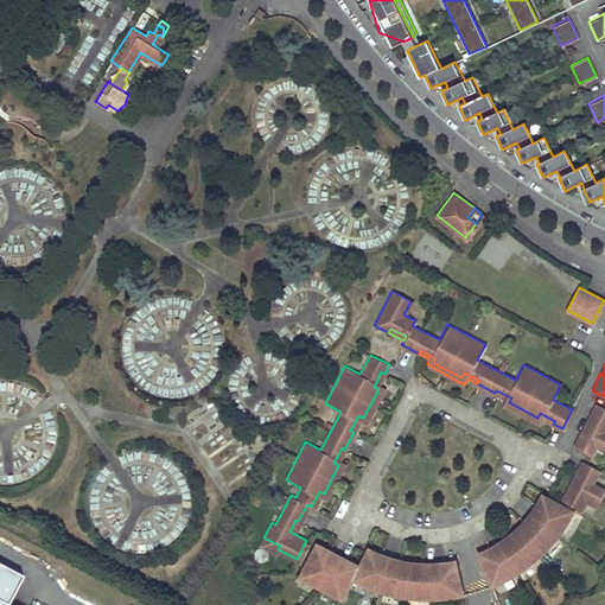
[(379,389),(363,418),(358,415),(350,431),(354,432),(360,421),(364,425),(384,387),(379,384),(384,374),(381,371),(374,387),(379,389)]
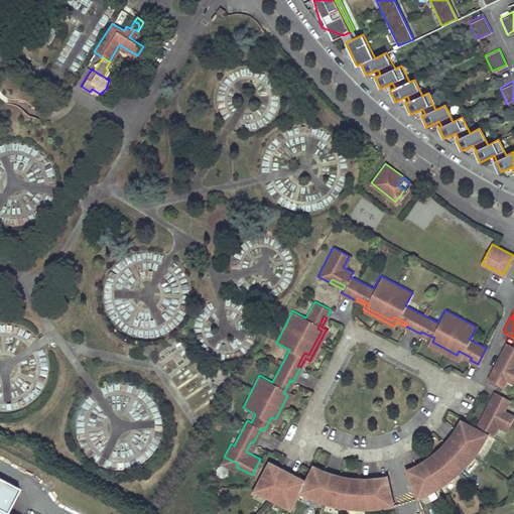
[(457,355),(432,342),(434,338),(421,332),(420,334),(429,339),(426,344),(459,360),(461,355),(470,360),(472,358),(459,351),(457,355)]
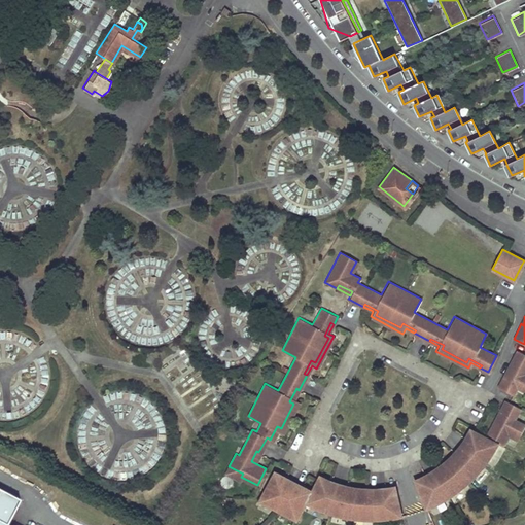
[(524,353),(517,349),(497,386),(512,394),(516,386),(518,382),(524,385),(524,353)]
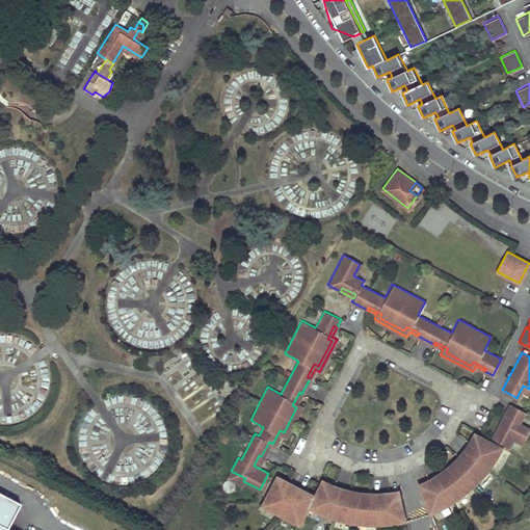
[(529,395),(529,389),(523,386),(521,390),(529,395)]
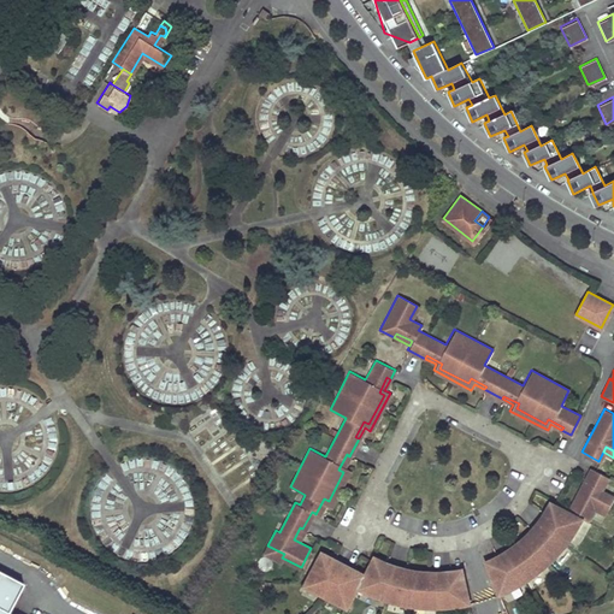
[(343,472),(329,501),(324,499),(316,514),(318,515),(324,505),(330,507),(350,470),(344,466),(349,456),(347,454),(338,470),(343,472)]
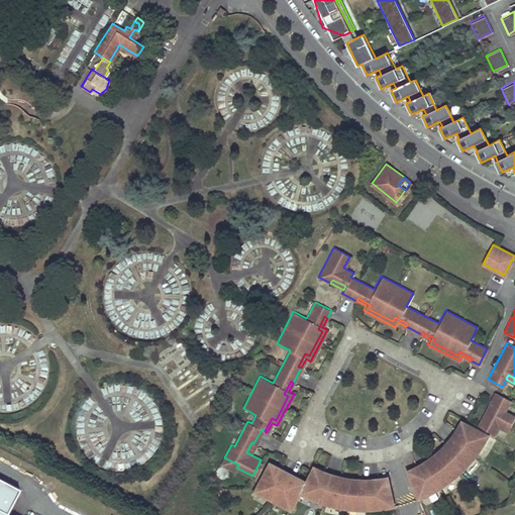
[(509,399),(495,392),(476,428),(487,434),(492,436),(498,425),(500,422),(509,427),(514,416),(504,410),(509,399)]
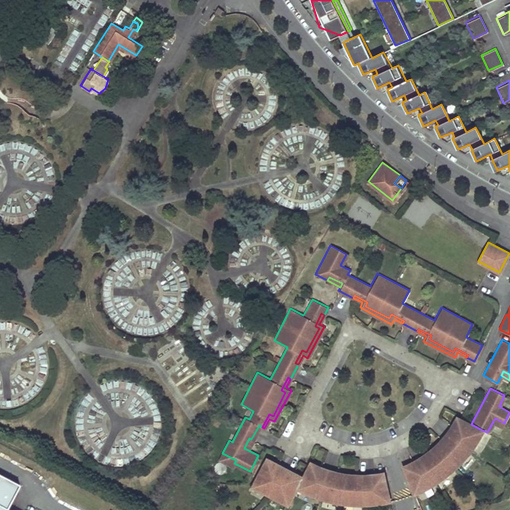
[(471,424),(459,417),(457,421),(454,426),(452,424),(446,433),(442,438),(444,440),(441,444),(436,448),(431,452),(427,456),(425,453),(411,462),(412,464),(409,466),(403,468),(414,493),(421,490),(431,485),(428,479),(436,474),(439,479),(448,473),(454,468),(460,462),(467,454),(462,450),(468,442),(473,446),(479,436),(482,430),(471,424)]
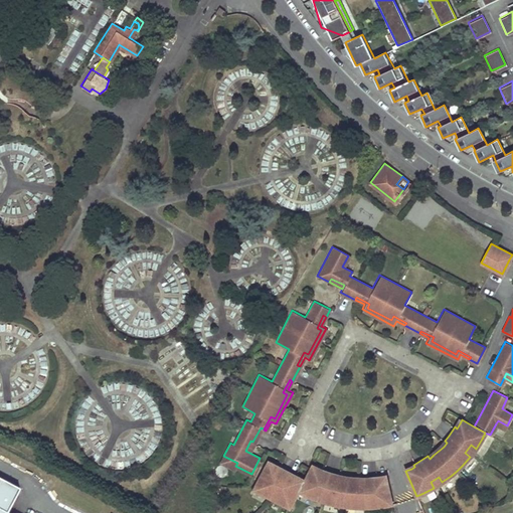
[(505,429),(507,425),(498,420),(496,423),(505,429)]
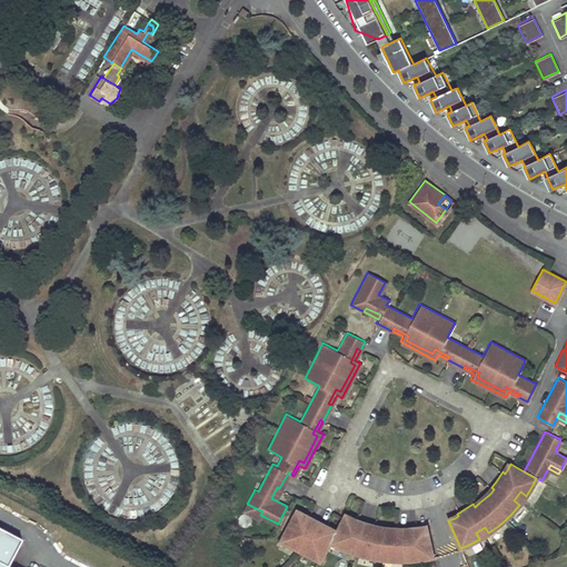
[(276,500),(290,474),(288,473),(279,488),(277,487),(271,498),(276,500)]
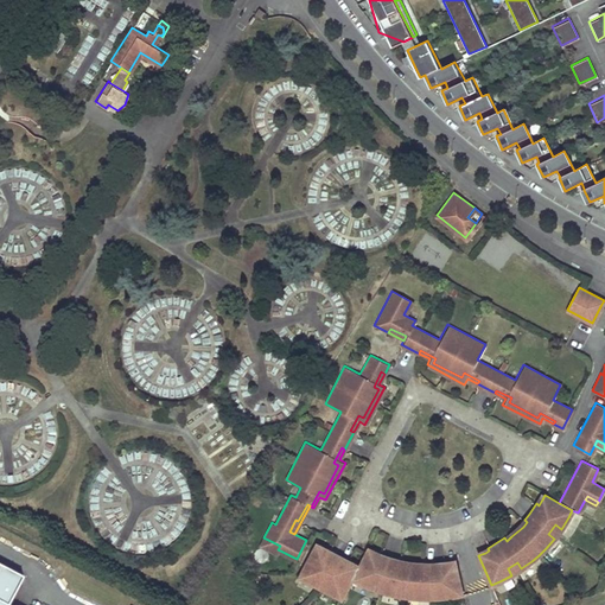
[(523,527),(527,522),(524,520),(521,524),(510,534),(504,537),(507,541),(511,536),(517,532),(523,527)]
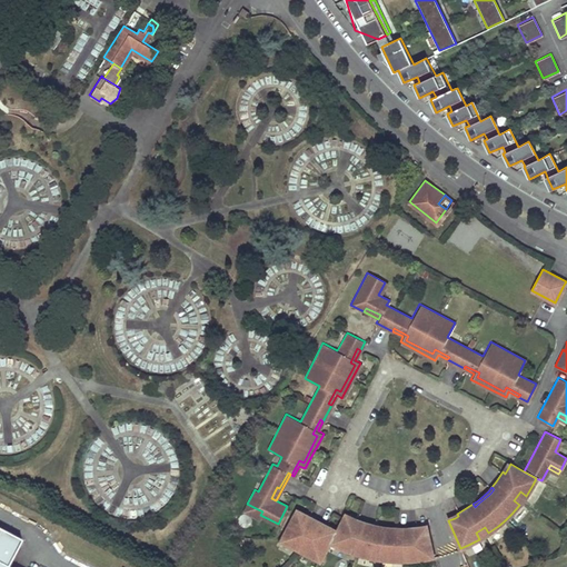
[(526,496),(520,491),(514,500),(519,505),(523,500),(526,496)]
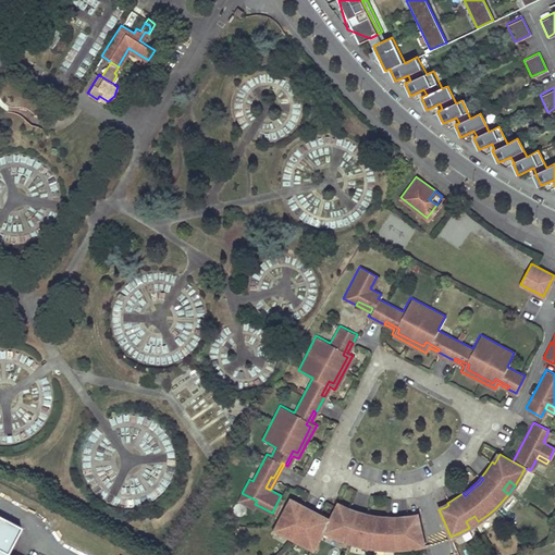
[(528,485),(523,493),(540,503),(544,495),(528,485)]
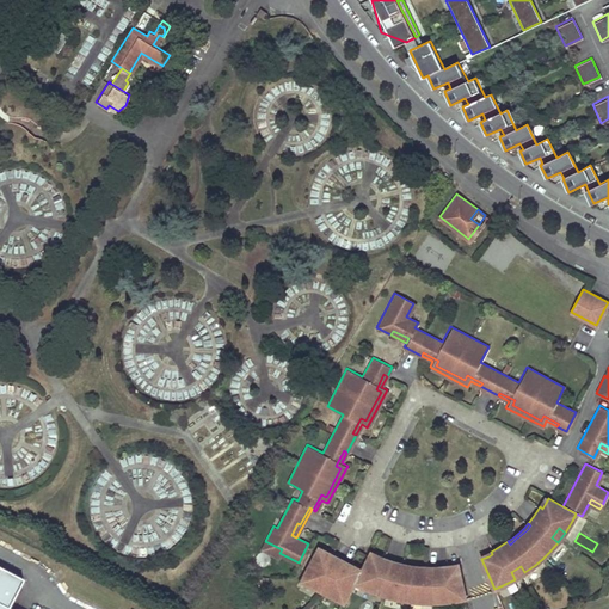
[(282,549),(265,541),(262,549),(277,558),(280,553),(282,549)]
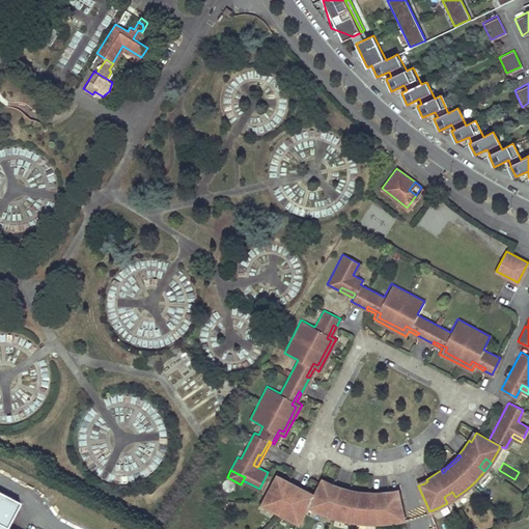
[(287,480),(277,474),(275,478),(285,484),(287,480)]
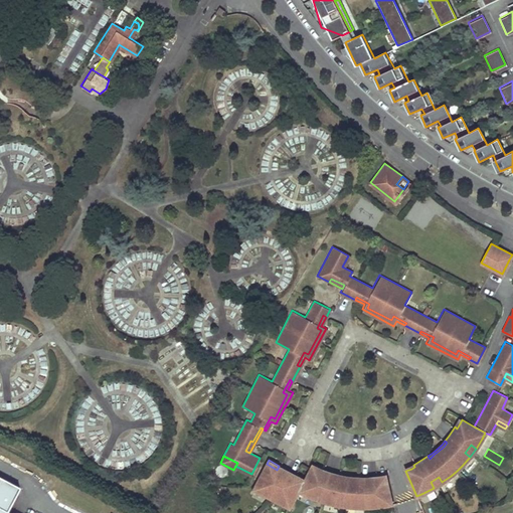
[(292,477),(294,474),(279,466),(277,470),(267,464),(253,488),(268,496),(271,490),(279,494),(276,500),(290,507),(299,490),(303,483),(292,477)]
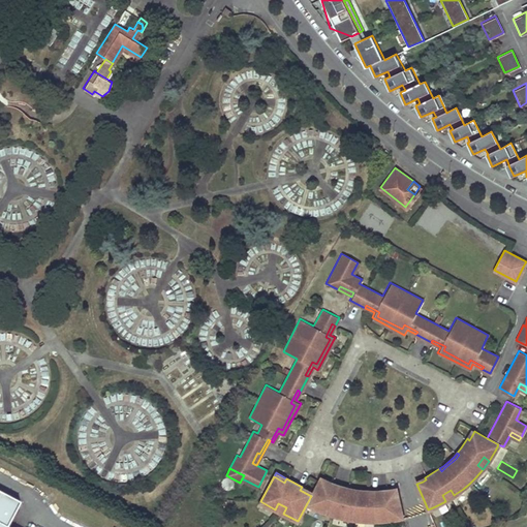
[(357,493),(350,491),(345,490),(345,487),(340,485),(330,482),(328,484),(322,482),(319,479),(313,492),(311,496),(307,503),(313,507),(324,512),(327,506),(336,508),(334,515),(345,518),(353,519),(361,520),(373,521),(372,515),(382,514),(382,520),(395,519),(402,517),(397,490),(391,491),(386,492),(386,489),(369,490),(369,493),(363,493),(357,493)]
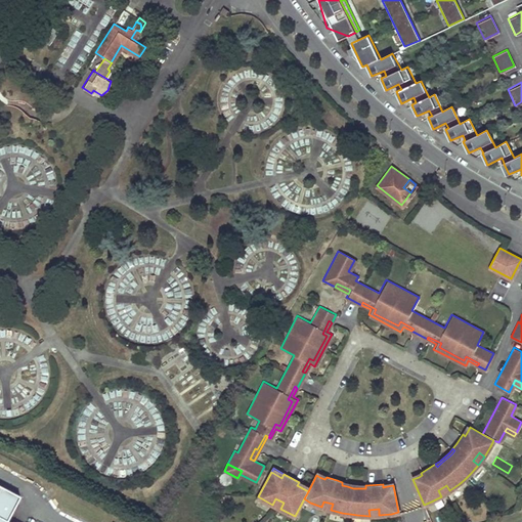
[(310,487),(299,482),(297,485),(308,491),(310,487)]
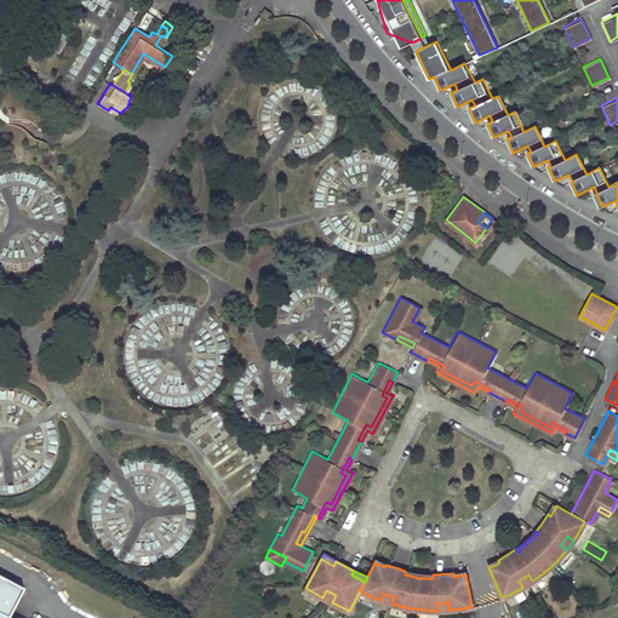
[(13,617),(7,614),(22,585),(0,573),(0,617),(13,617)]
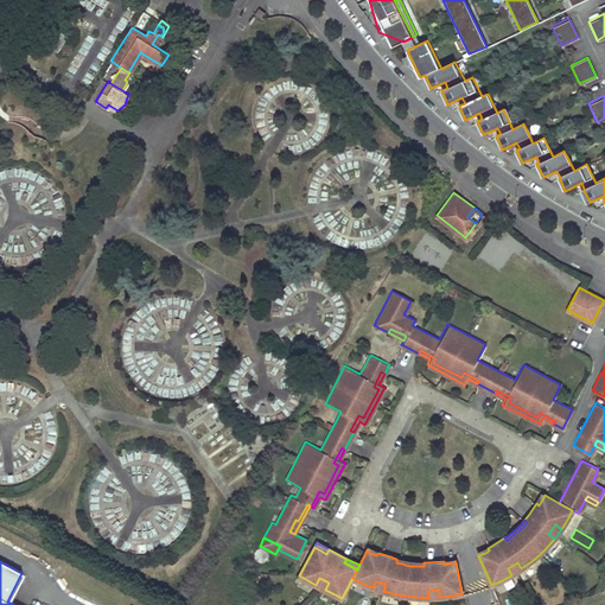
[(521,568),(517,562),(508,568),(511,575),(516,572),(521,568)]
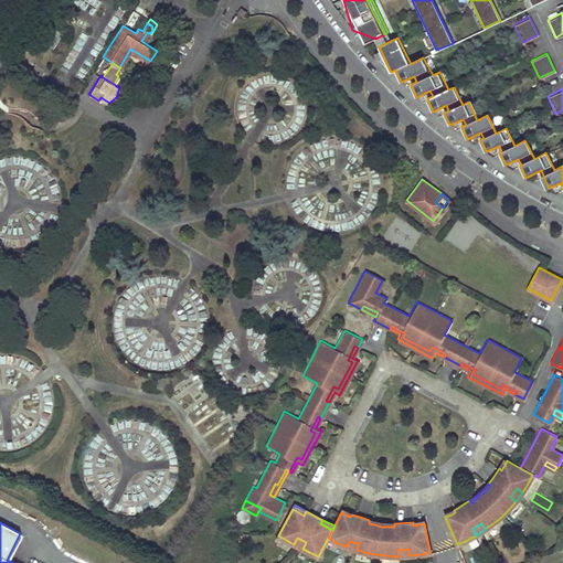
[(306,542),(297,538),(294,544),(303,549),(306,542)]
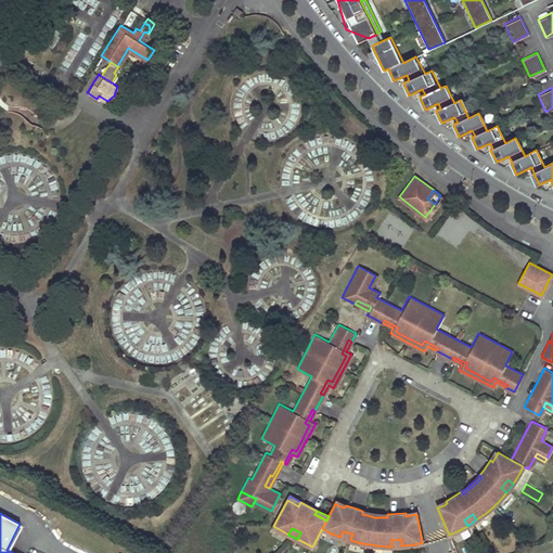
[(352,534),(343,531),(341,537),(345,539),(350,540),(352,534)]
